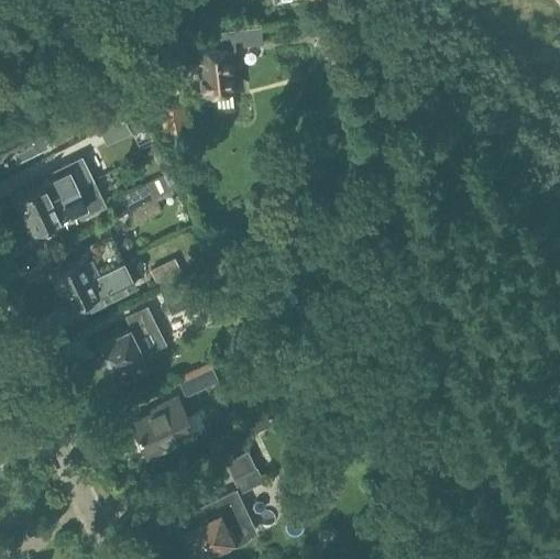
[(154,31),(155,55),(187,53),(186,29),(154,31)]
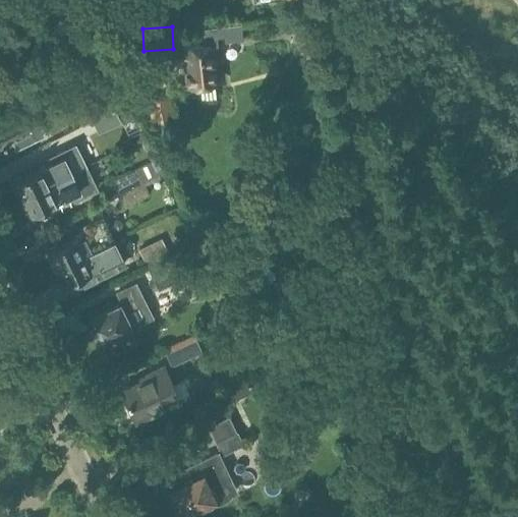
[(217,60),(215,48),(186,51),(187,53),(171,54),(173,68),(188,67),(190,84),(219,80),(218,67),(224,66),(223,59),(217,60)]
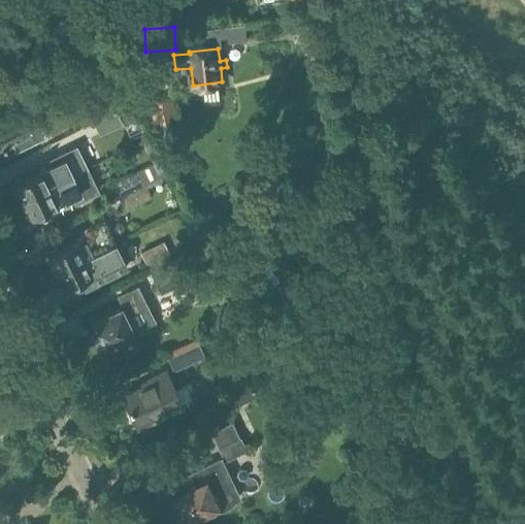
[(98,127),(120,117),(112,103),(92,113),(98,127)]
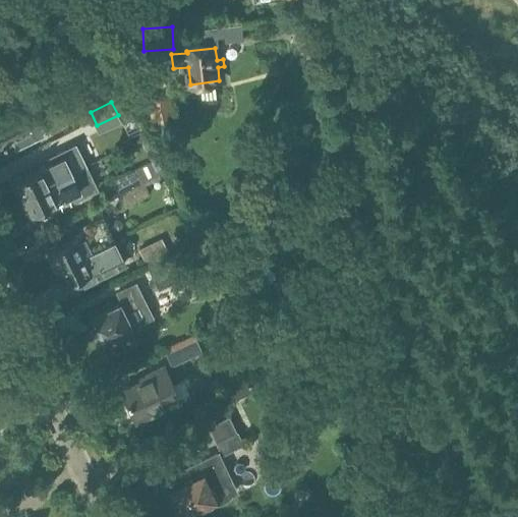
[(169,127),(165,103),(152,105),(156,129),(169,127)]
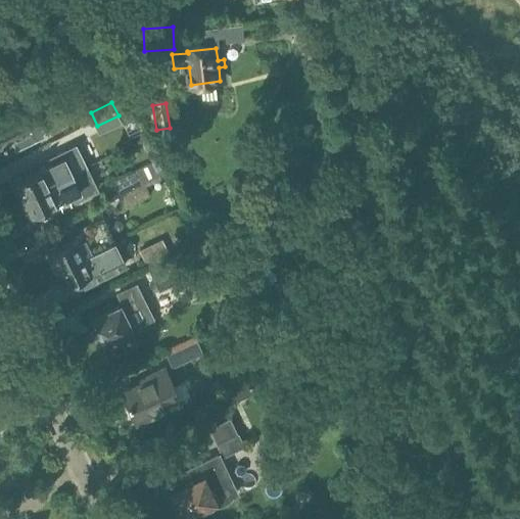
[(0,149),(6,146),(6,147),(9,146),(9,145),(13,143),(18,154),(51,138),(37,109),(15,121),(13,118),(0,124),(0,122),(0,149)]
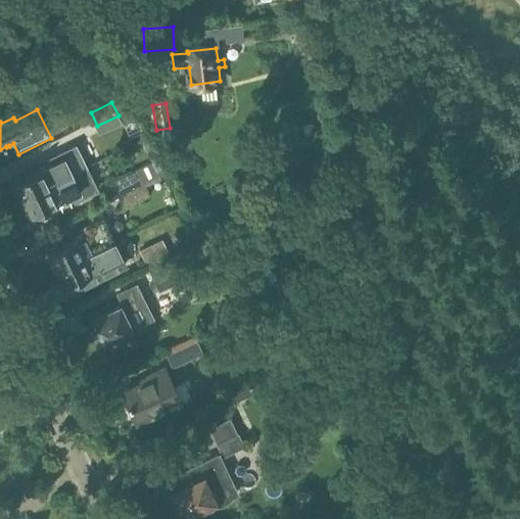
[(119,115),(97,126),(103,137),(124,127),(119,115)]
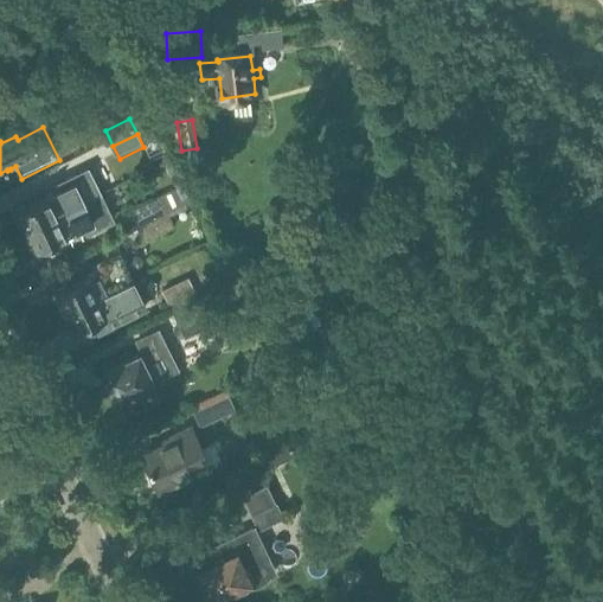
[(139,230),(197,200),(177,161),(167,167),(179,191),(132,215),(139,230)]
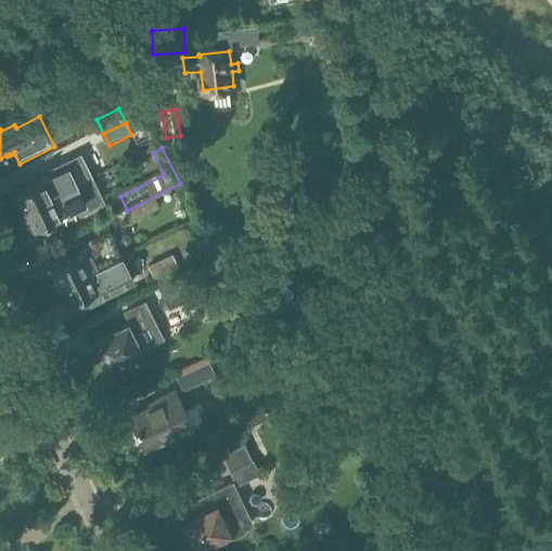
[(18,197),(27,215),(77,190),(73,180),(60,186),(56,180),(18,197)]
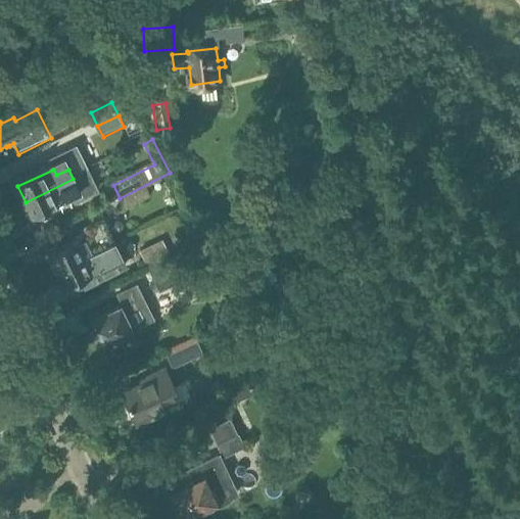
[(73,179),(26,202),(34,220),(76,199),(79,205),(100,194),(89,172),(73,179)]
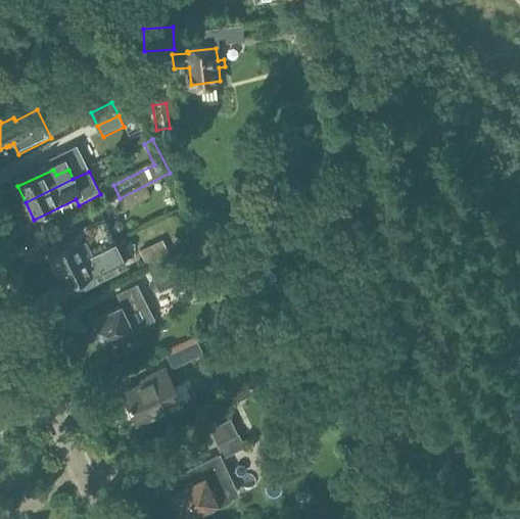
[(170,173),(120,198),(127,213),(153,199),(149,190),(164,183),(162,179),(171,175),(170,173)]
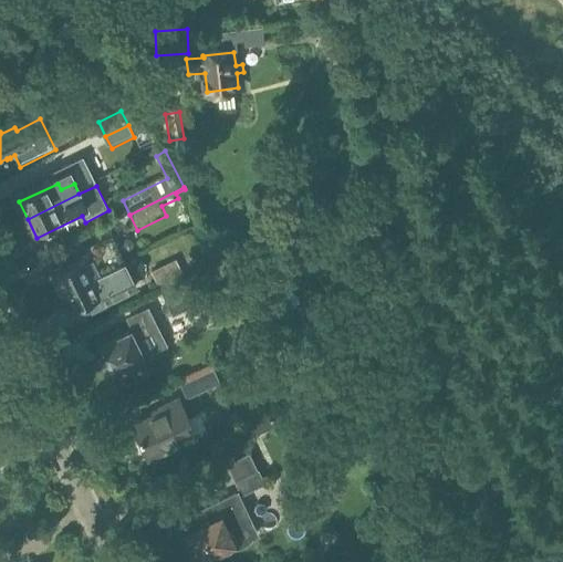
[(126,266),(127,264),(115,240),(94,249),(98,257),(55,278),(64,295),(126,266)]
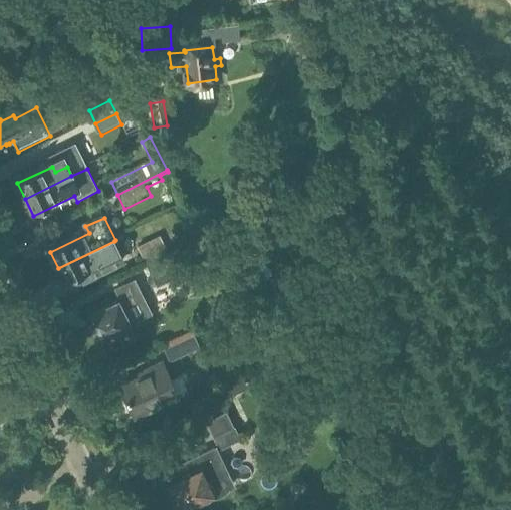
[(147,263),(169,253),(163,240),(141,251),(147,263)]
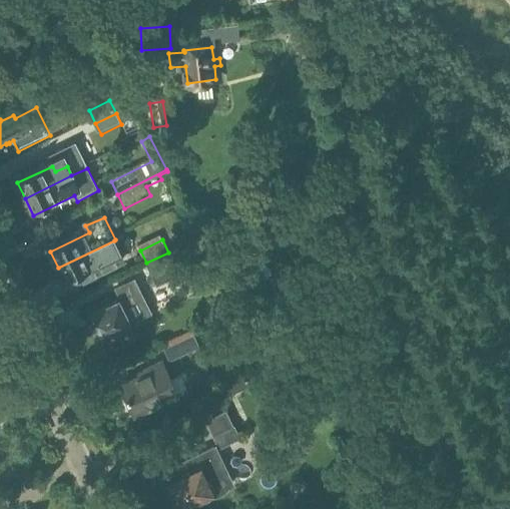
[(58,268),(66,284),(79,277),(82,285),(126,264),(114,240),(58,268)]
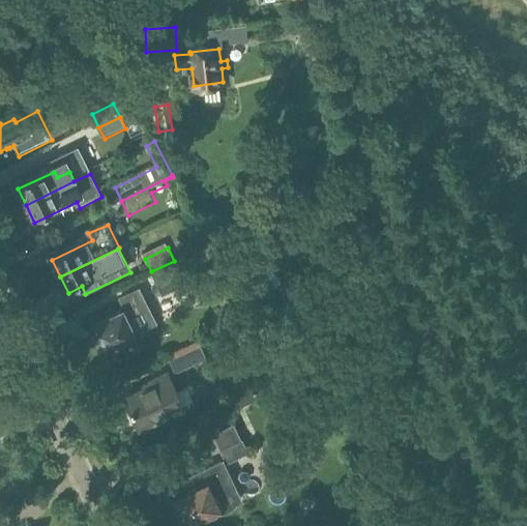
[(165,298),(187,287),(176,263),(153,274),(165,298)]
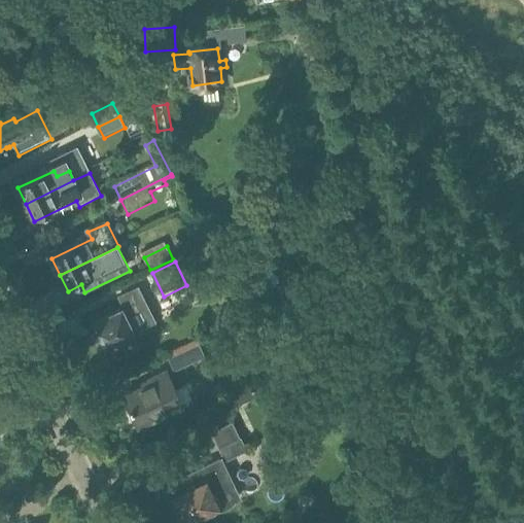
[(128,322),(124,313),(93,328),(104,352),(105,352),(111,364),(128,356),(121,344),(135,338),(135,337),(142,333),(135,318),(128,322)]
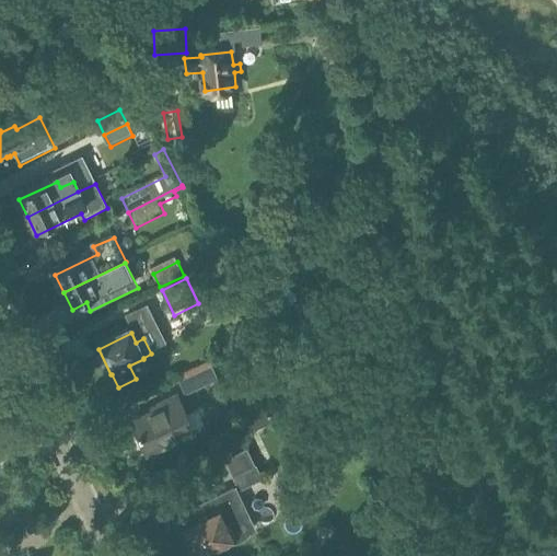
[(213,368),(181,383),(187,397),(220,382),(213,368)]
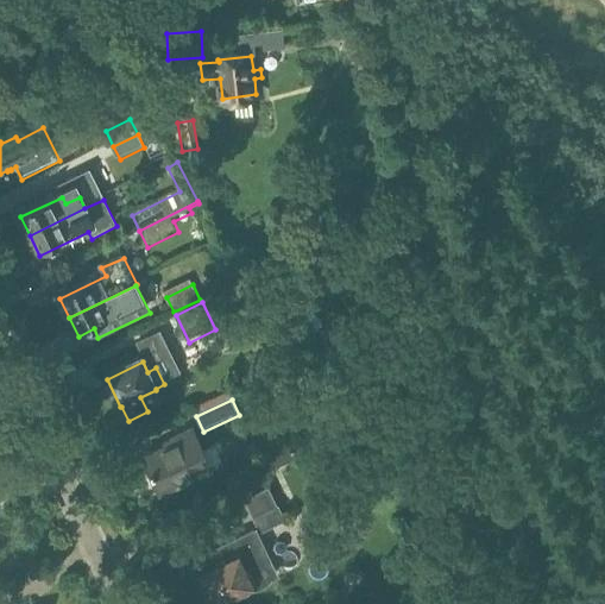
[(162,497),(213,473),(195,434),(176,442),(178,447),(145,463),(162,497)]
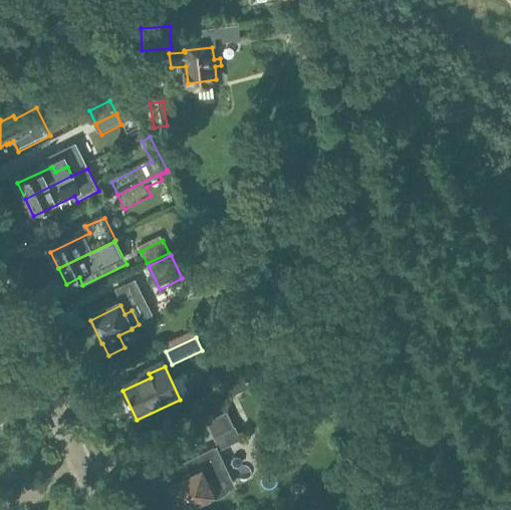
[(240,396),(235,385),(221,392),(227,403),(240,396)]
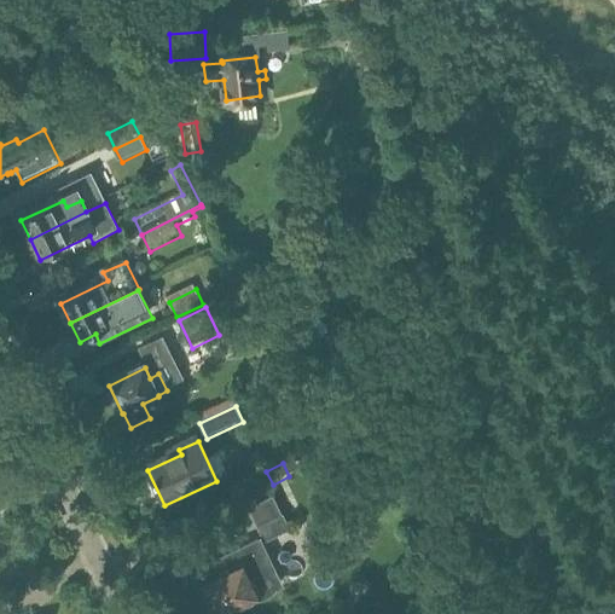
[(253,516),(266,544),(288,534),(274,505),(253,516)]
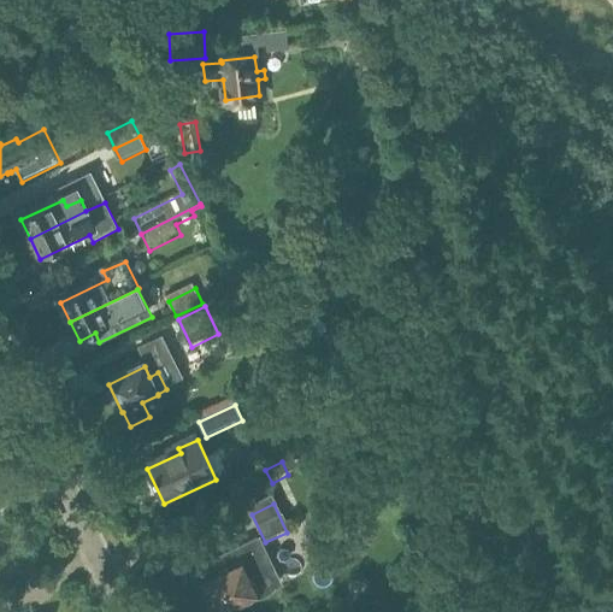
[(267,555),(260,542),(241,552),(239,549),(225,557),(230,569),(200,583),(213,611),(229,611),(260,596),(257,587),(277,577),(273,569),(273,564),(270,558),(267,555)]
